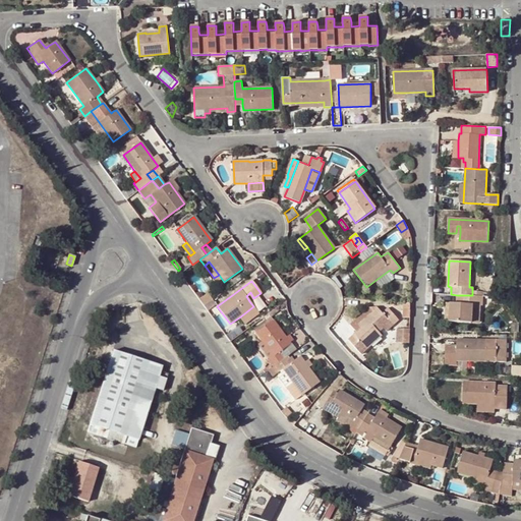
[(208,293),(199,299),(204,306),(213,299),(208,293)]
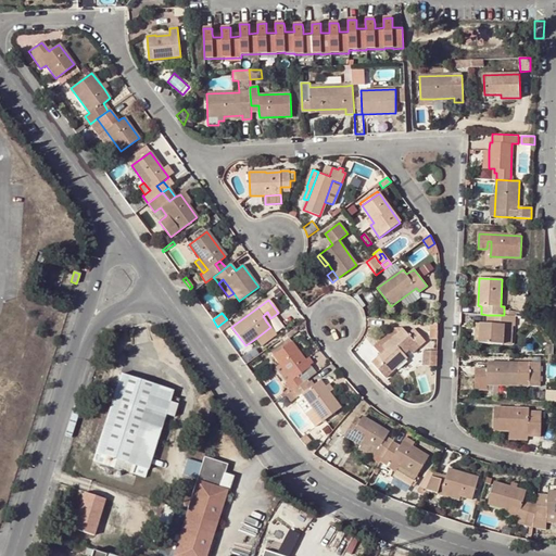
[(504,315),(488,315),(488,324),(480,324),(479,343),(503,344),(503,337),(512,338),(513,339),(514,339),(515,339),(516,338),(516,337),(515,336),(514,336),(515,316),(504,315)]
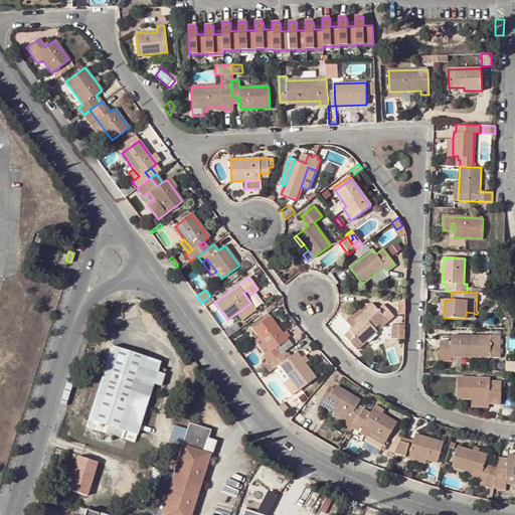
[(250,303),(236,314),(241,320),(255,310),(250,303)]
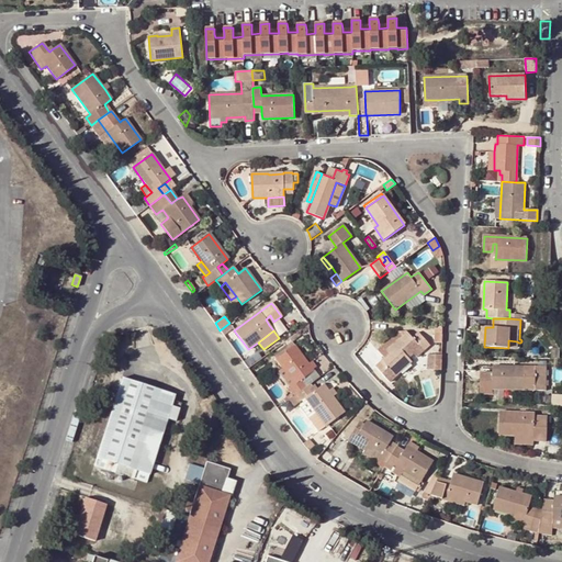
[(418,333),(407,332),(402,337),(390,348),(392,351),(384,360),(375,368),(393,386),(400,380),(396,377),(412,361),(408,358),(420,347),(424,350),(429,345),(418,333)]
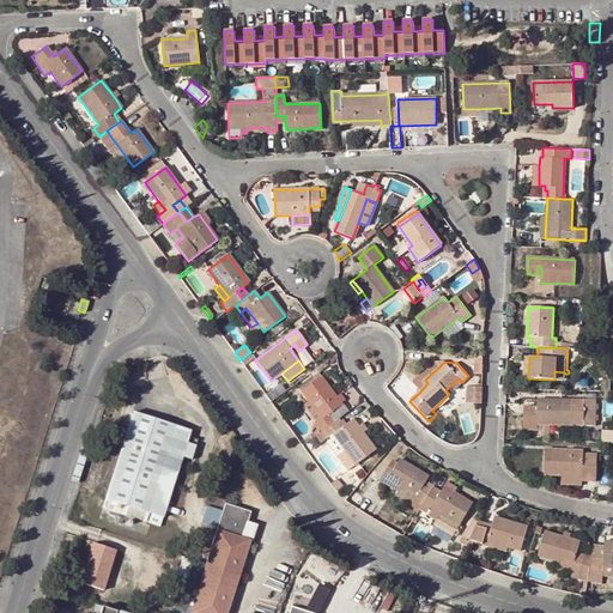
[(425,380),(438,368),(434,363),(417,378),(420,383),(416,389),(419,393),(428,383),(425,380)]
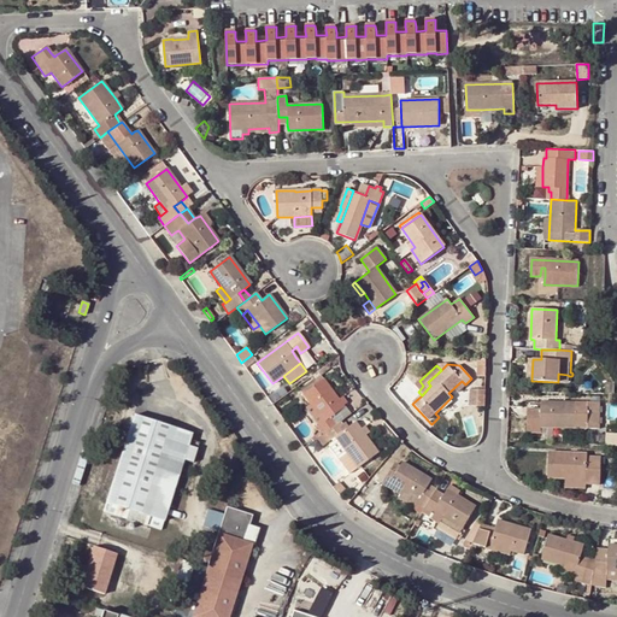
[(323,433),(336,423),(333,417),(345,407),(344,405),(339,399),(323,378),(303,394),(310,404),(323,423),(319,425),(318,427),(321,430),(323,433)]
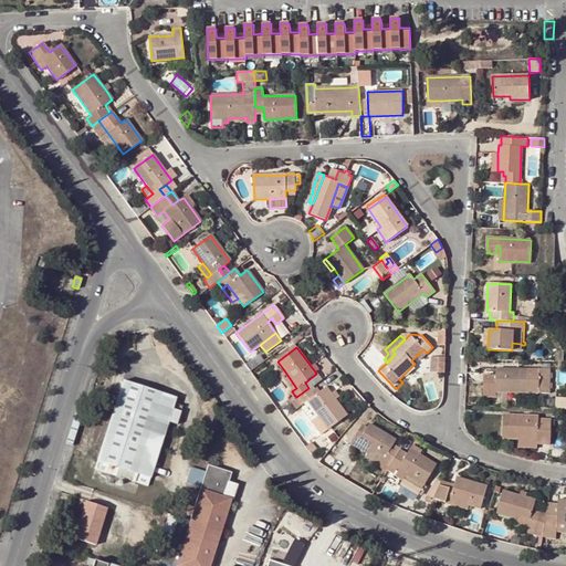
[(495,369),(495,376),(495,383),(483,383),(483,396),(494,396),(495,391),(549,392),(551,370),(495,369)]
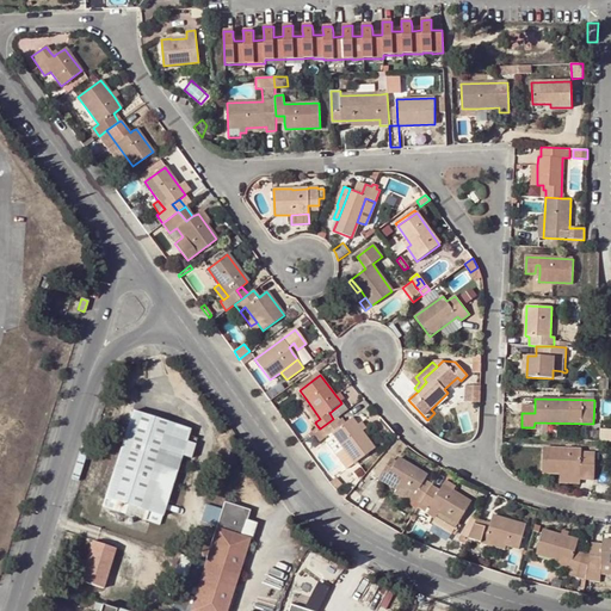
[(302,403),(316,421),(320,419),(307,400),(302,403)]
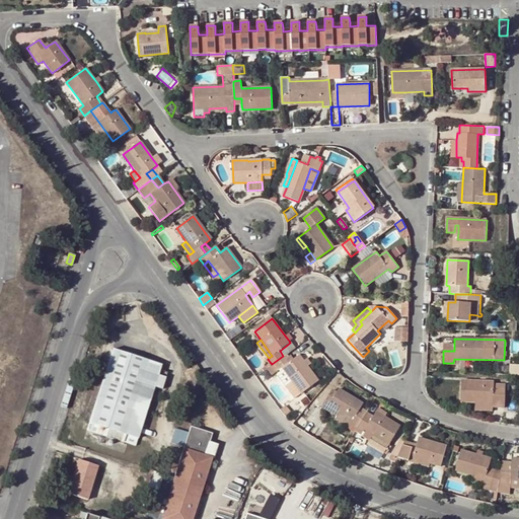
[(137,439),(160,365),(113,350),(87,430),(123,442),(125,435),(137,439)]
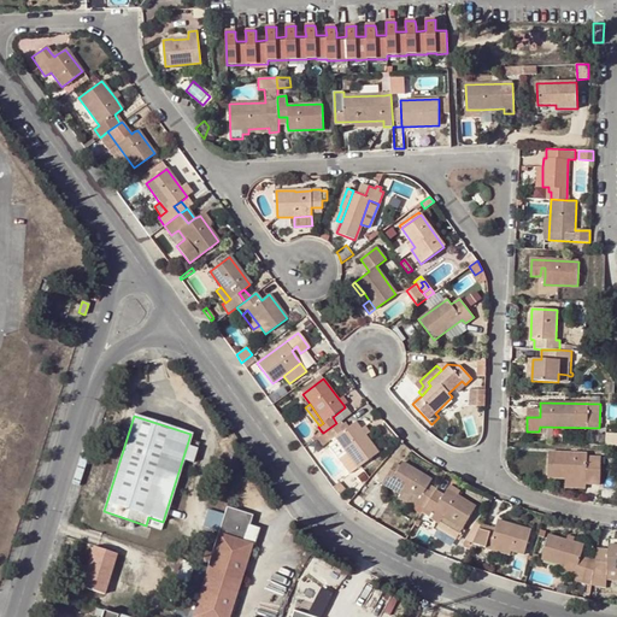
[(345,429),(339,421),(336,423),(323,433),(316,439),(315,439),(321,447),(330,440),(334,438),(347,453),(358,469),(378,453),(365,435),(362,430),(356,422),(345,429)]
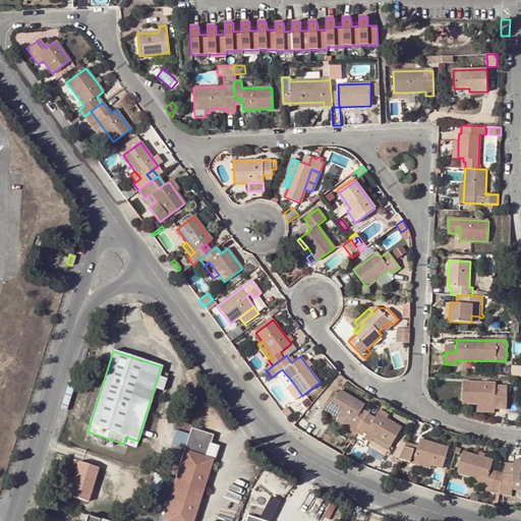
[(282,369),(279,371),(289,386),(293,383),(282,369)]
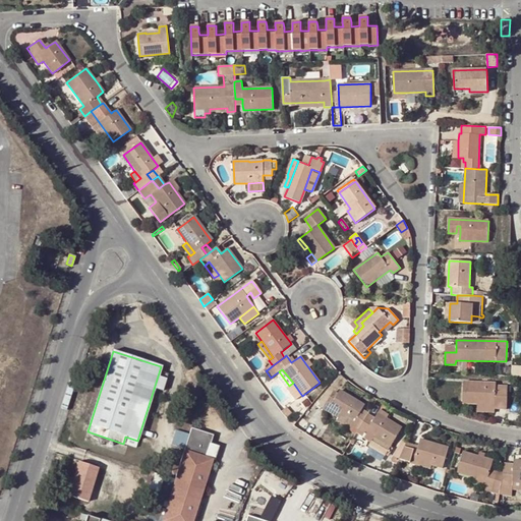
[(462,403),(477,404),(494,405),(495,408),(506,409),(507,387),(496,386),(496,384),(463,383),(462,403)]
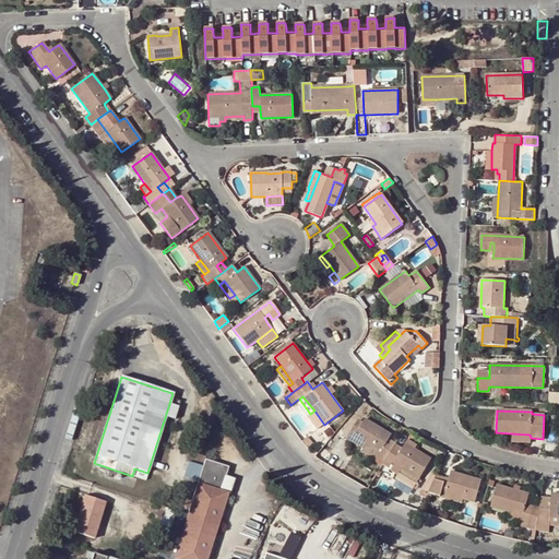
[(394,444),(395,443),(389,439),(391,435),(365,419),(363,423),(357,419),(346,439),(352,441),(355,437),(366,443),(375,449),(381,452),(378,458),(384,461),(391,451),(394,444)]
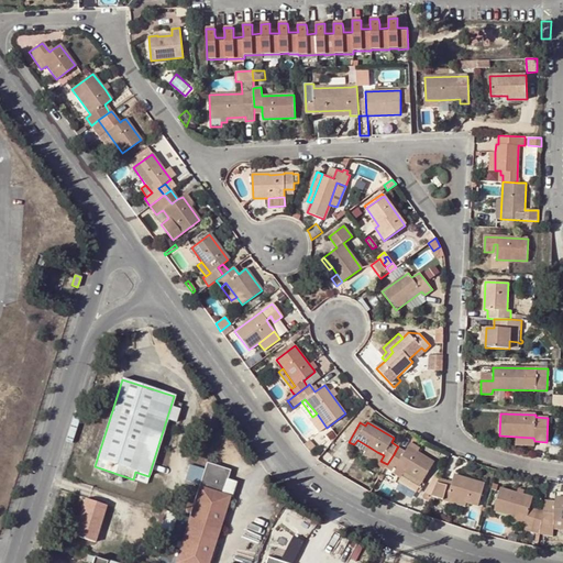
[(533,438),(516,437),(515,444),(533,445),(534,441),(533,438)]
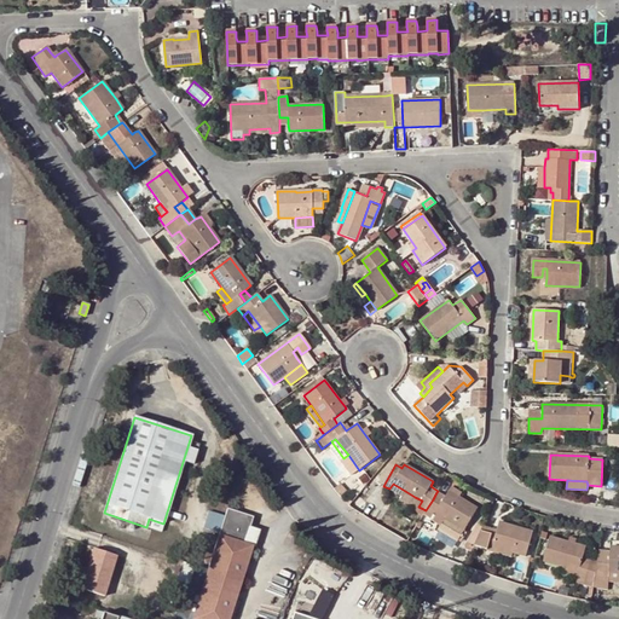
[(393,484),(389,489),(401,496),(405,491),(393,484)]
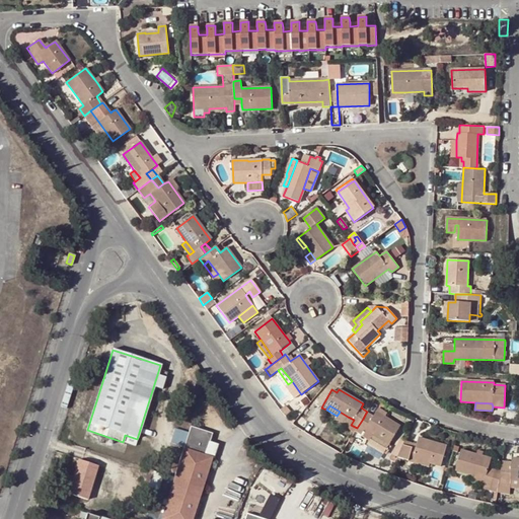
[(370,423),(363,419),(357,428),(355,431),(362,435),(364,432),(372,436),(369,441),(367,444),(384,453),(400,426),(384,417),(386,414),(378,409),(373,417),(370,423)]
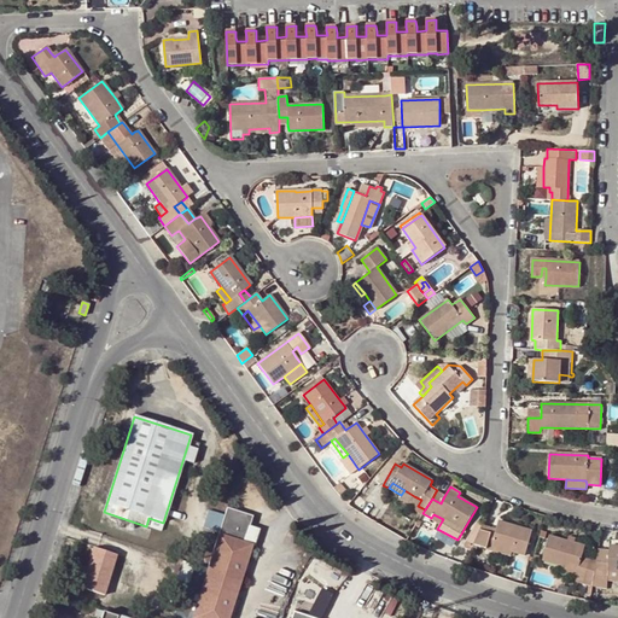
[(444,496),(436,491),(432,499),(441,503),(444,496)]
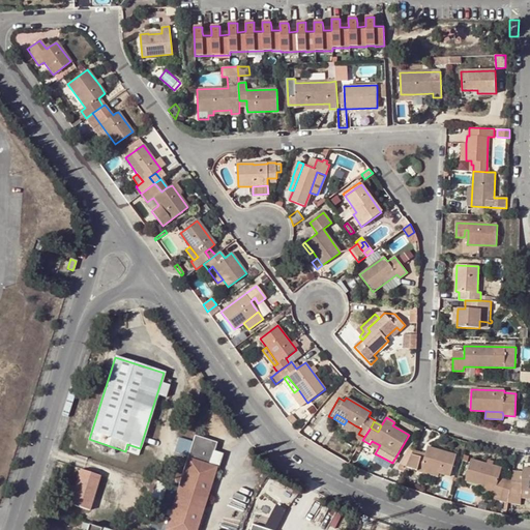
[(196,529),(216,467),(209,465),(216,442),(194,436),(164,529),(196,529)]
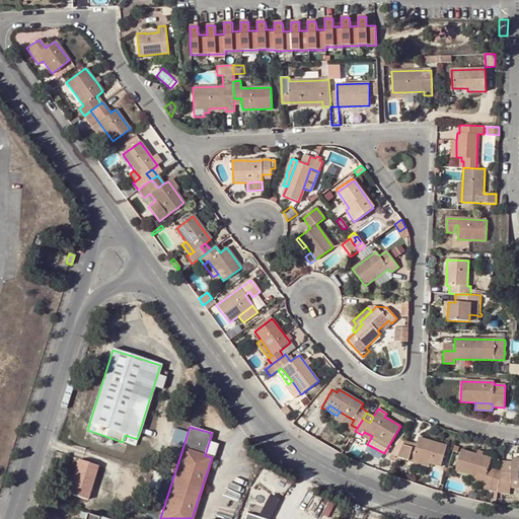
[(364,432),(362,435),(362,436),(369,441),(372,436),(364,432)]
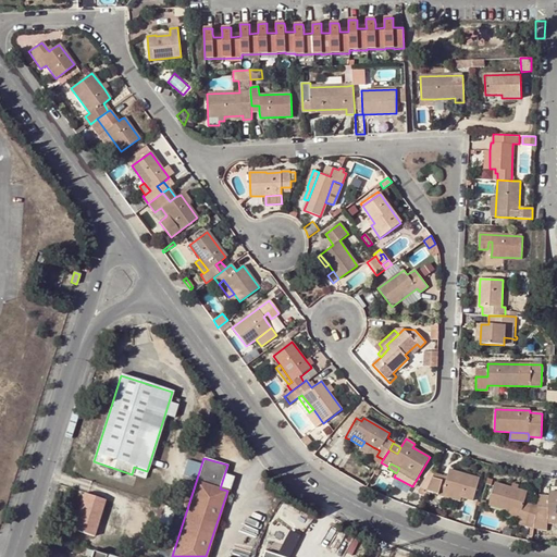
[(447,477),(435,473),(426,492),(431,492),(443,496),(444,492),(461,497),(473,500),(480,479),(449,470),(447,477)]
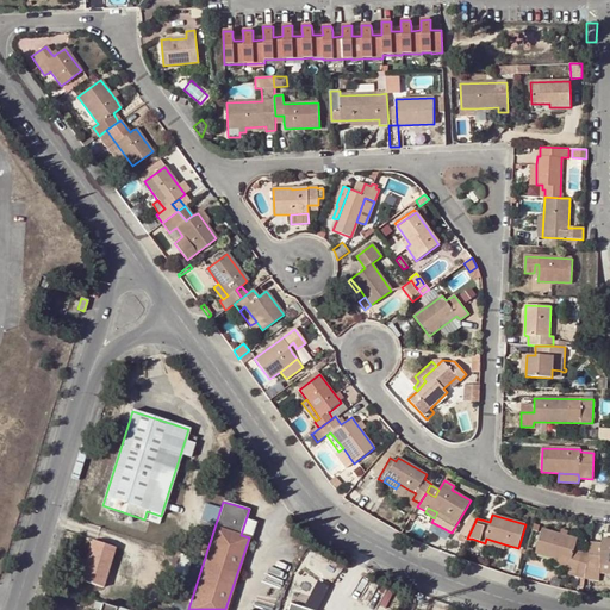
[(582,578),(584,579),(587,554),(582,553),(574,551),(577,539),(566,536),(560,534),(542,529),(536,553),(556,559),(571,564),(568,568),(567,574),(582,578)]
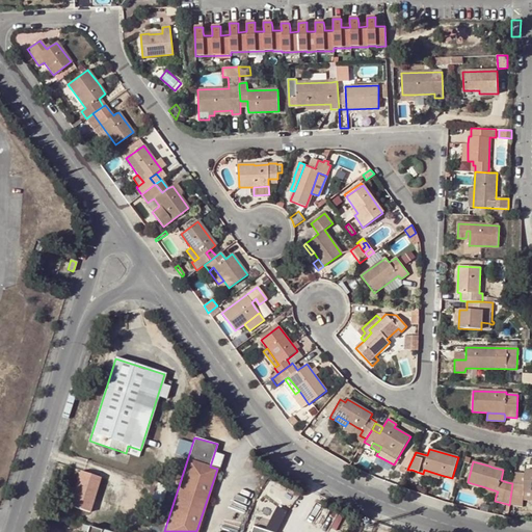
[(440,478),(441,475),(424,470),(423,474),(440,478)]
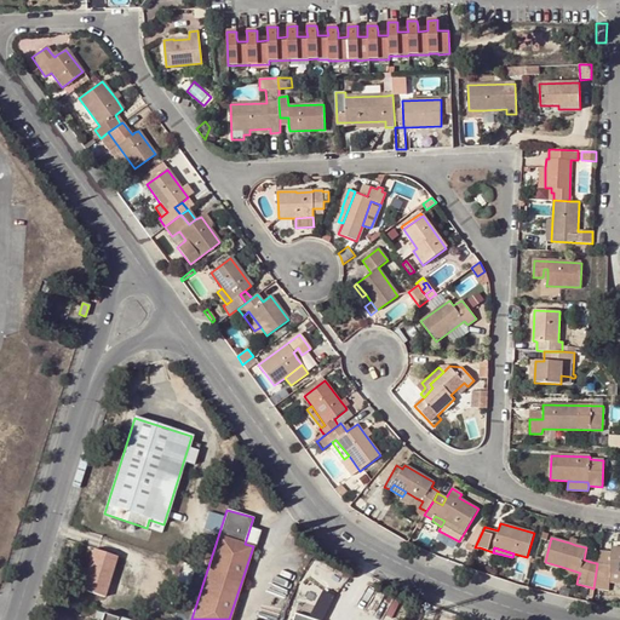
[(597,563),(593,589),(609,591),(609,583),(610,574),(619,573),(619,547),(612,547),(610,552),(610,563),(597,562),(597,563)]
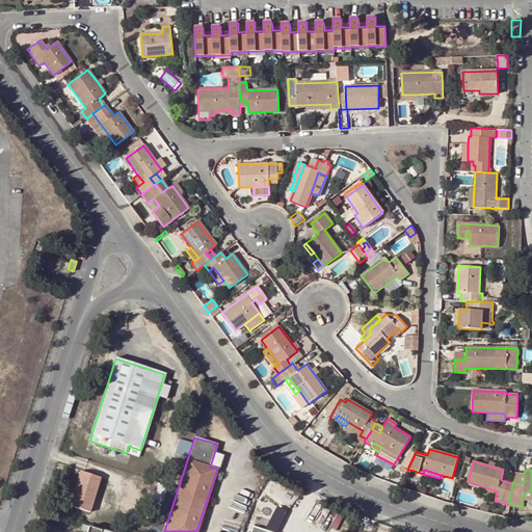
[(92,513),(103,477),(82,471),(71,507),(92,513)]
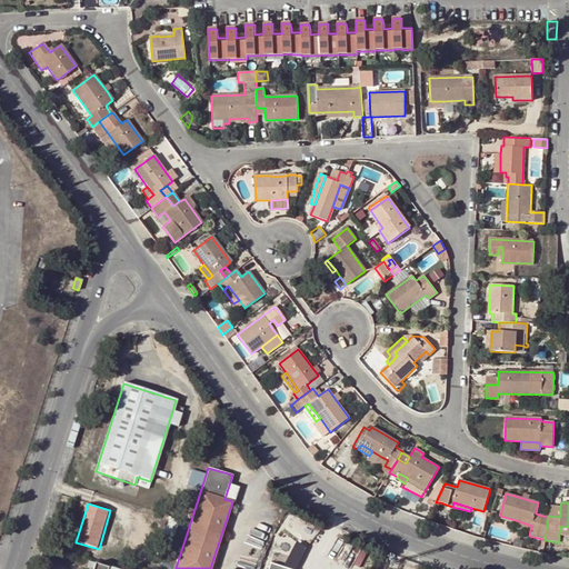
[(560,507),(550,507),(549,513),(548,516),(560,517),(560,507)]
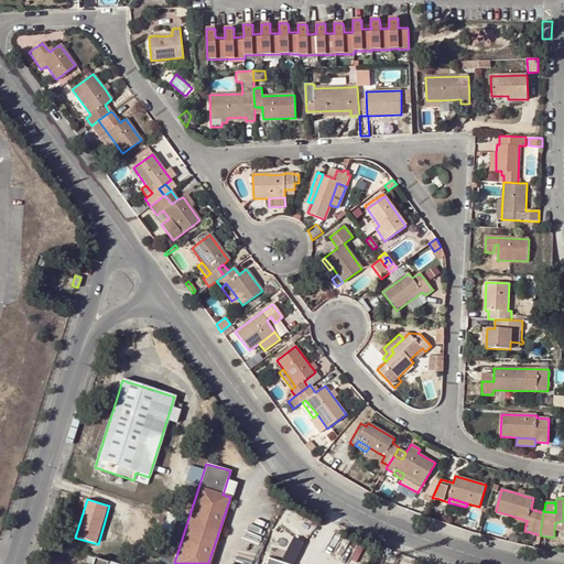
[(563,521),(555,522),(554,530),(563,530),(563,521)]
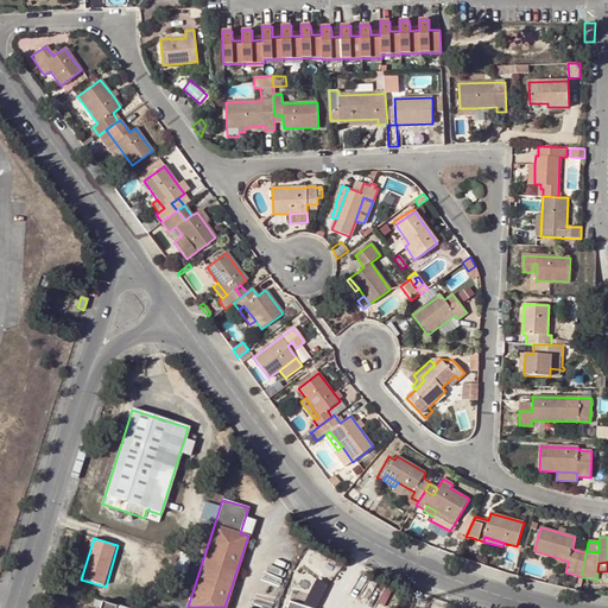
[(315,607),(318,607),(331,582),(320,577),(306,603),(315,607)]
